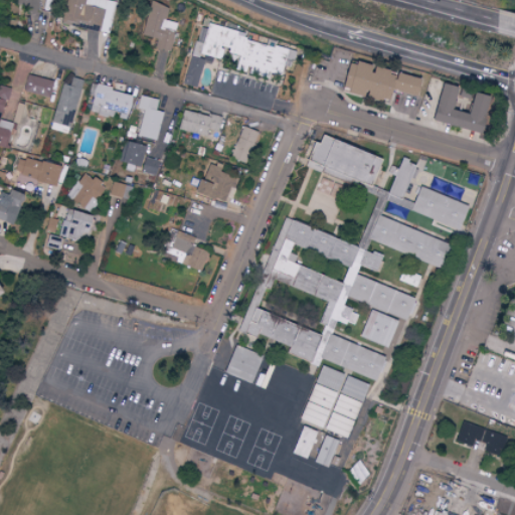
[(22,0),(23,12),(40,11),(39,0),(22,0)]
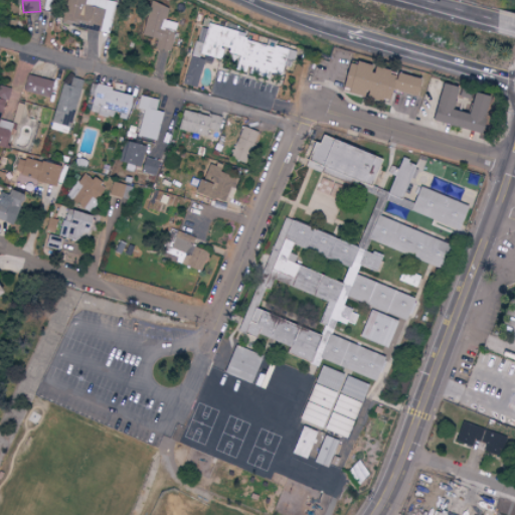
[(110,34),(116,2),(107,0),(69,0),(64,25),(110,34)]
